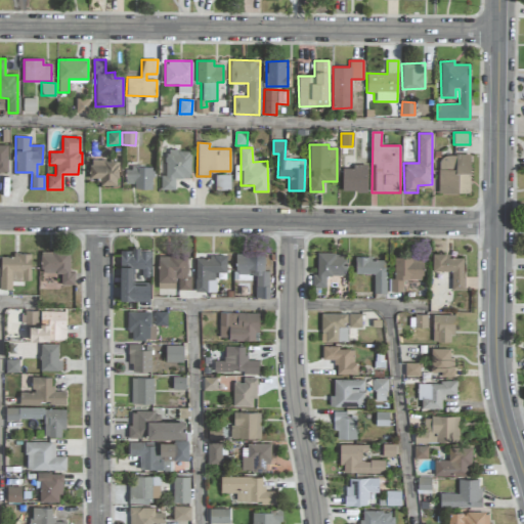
[(166,176),(161,176),(161,190),(175,190),(175,178),(190,179),(190,150),(167,150),(166,176)]
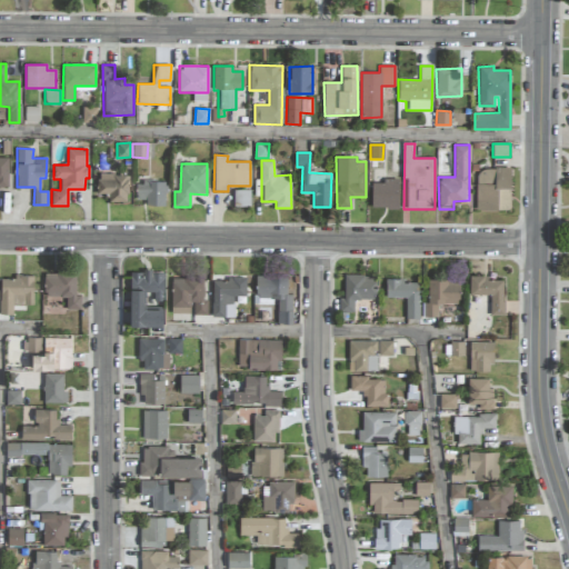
[(510,210),(510,169),(477,168),(477,209),(510,210)]
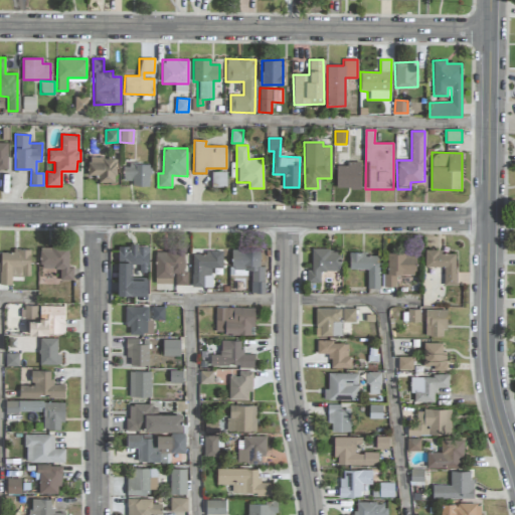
[(349,157),(337,157),(336,188),(360,188),(360,162),(349,162),(349,157)]
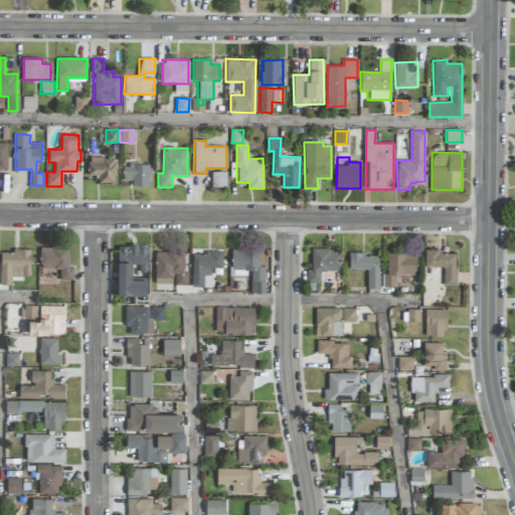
[(116,158),(89,158),(89,175),(98,176),(98,182),(116,183),(116,158)]
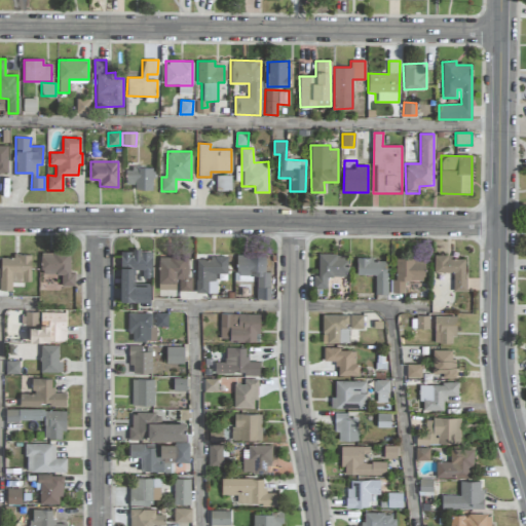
[(152,189),(152,168),(126,168),(125,188),(152,189)]
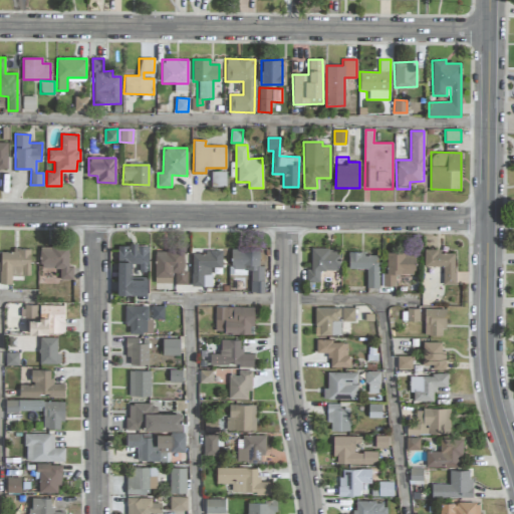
[(226,186),(226,171),(212,171),(212,186),(226,186)]
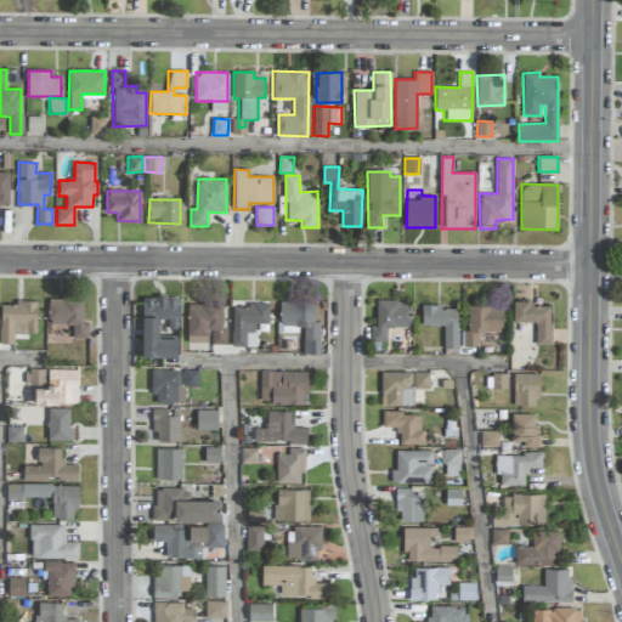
[(142,297),(141,356),(177,356),(177,338),(158,337),(158,320),(167,320),(167,329),(179,329),(180,297),(142,297)]
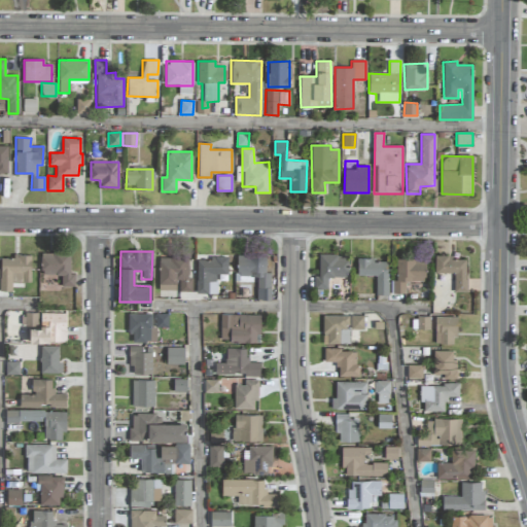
[(70,253),(41,253),(40,275),(62,275),(61,286),(74,287),(75,275),(70,275),(70,253)]
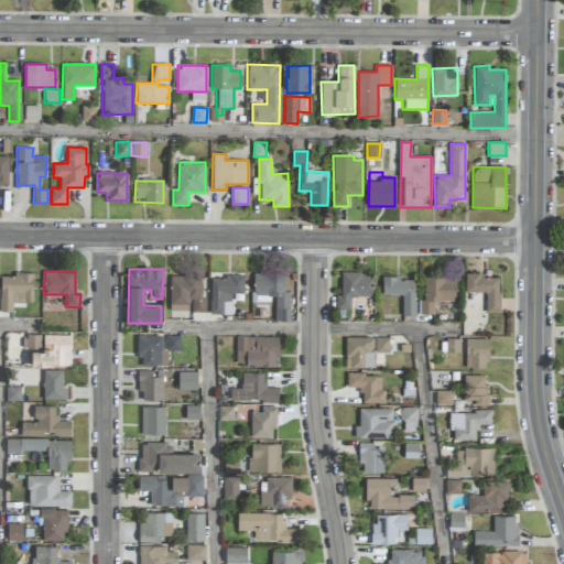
[(290,321),(289,292),(284,292),(284,272),(253,273),(255,302),(273,302),(273,308),(280,308),(280,321),(290,321)]
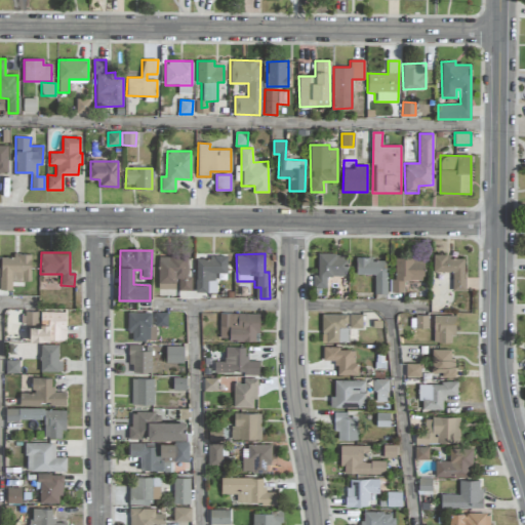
[(317,276),(312,276),(312,288),(326,288),(326,276),(347,276),(347,254),(317,253),(317,276)]
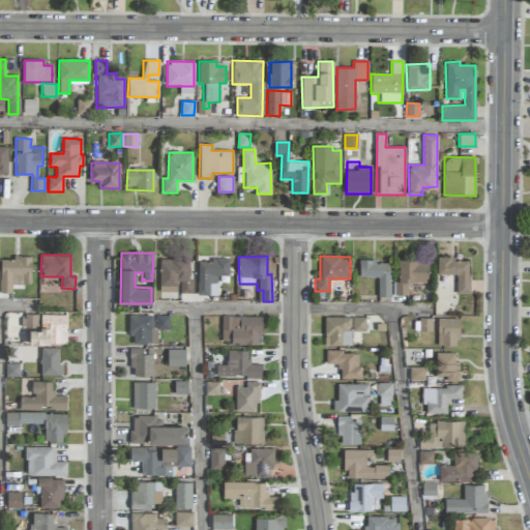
[(0,267),(0,292),(11,293),(11,284),(30,284),(31,258),(0,258),(0,267)]
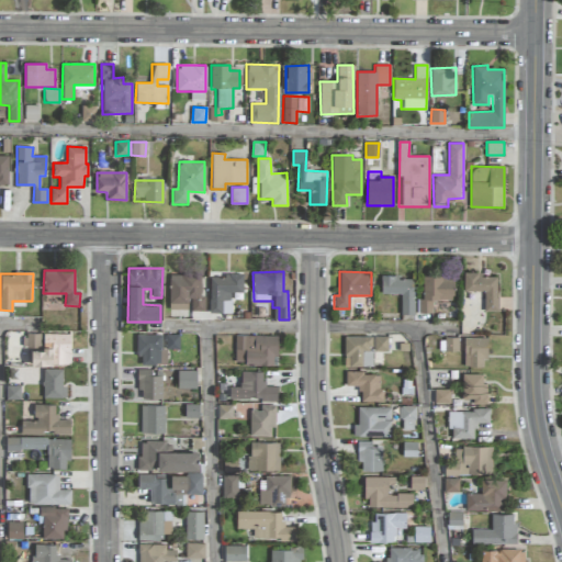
[(169,310),(189,310),(189,311),(204,311),(205,296),(201,296),(201,273),(170,273),(169,310)]
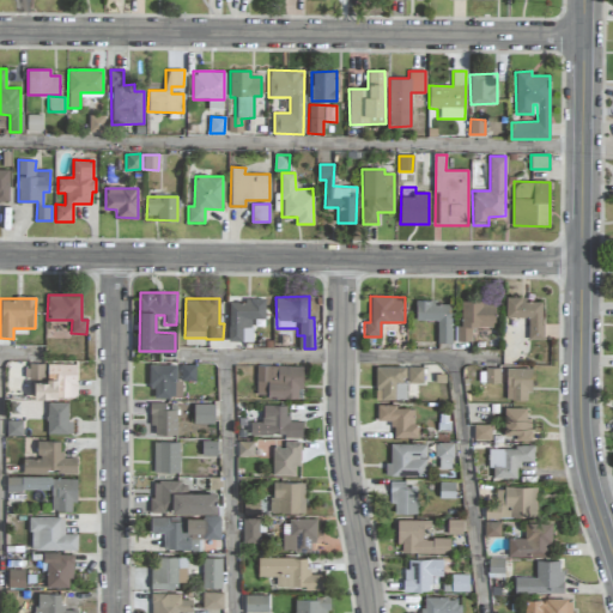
[(228,341),(252,341),(252,320),(265,320),(266,298),(244,298),(244,303),(229,302),(228,341)]
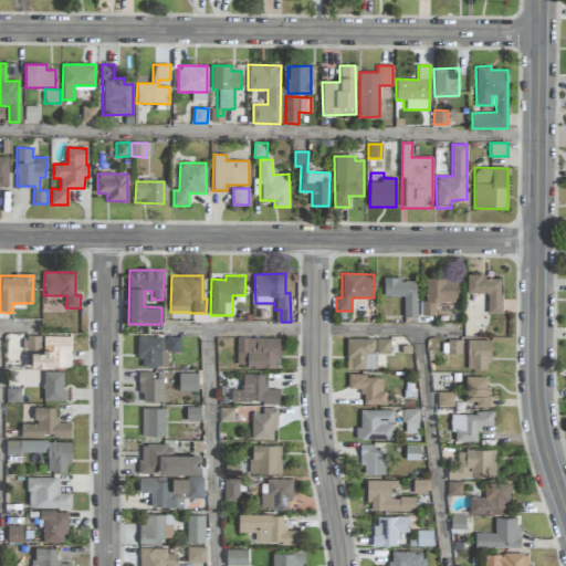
[(501,276),(467,275),(467,293),(488,293),(488,313),(501,314),(501,276)]
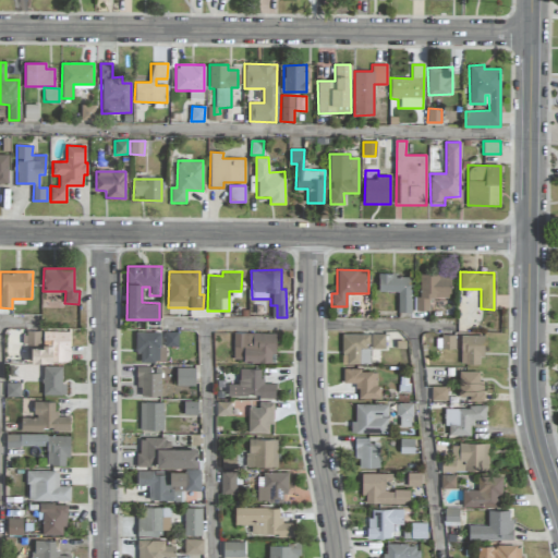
[(398,312),(410,313),(411,277),(397,277),(397,274),(378,274),(378,291),(398,292),(398,312)]
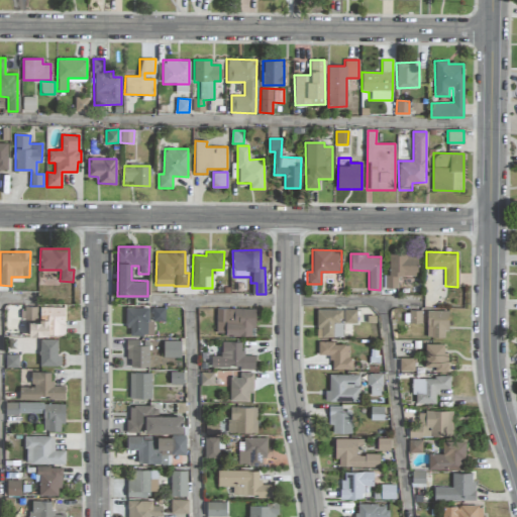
[(398,276),(417,277),(417,254),(389,254),(389,276),(385,276),(385,288),(398,288),(398,276)]
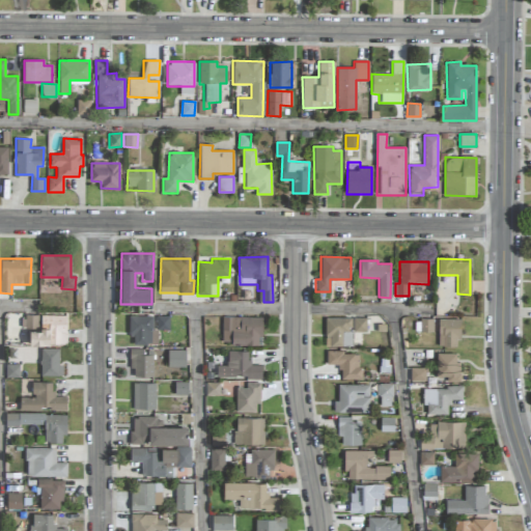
[(66,315),(43,315),(44,331),(29,331),(29,345),(66,344),(66,315)]
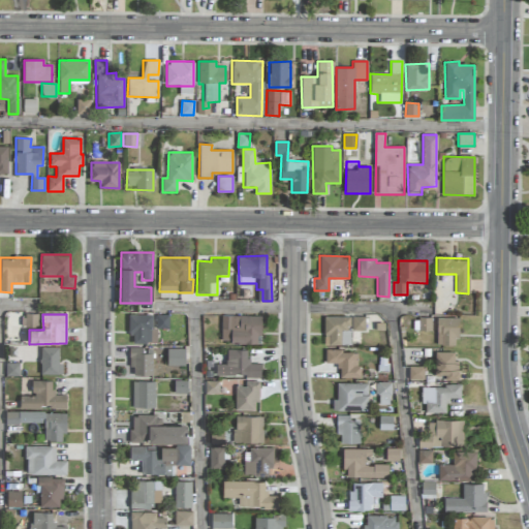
[(156,343),(155,314),(128,315),(129,343),(156,343)]
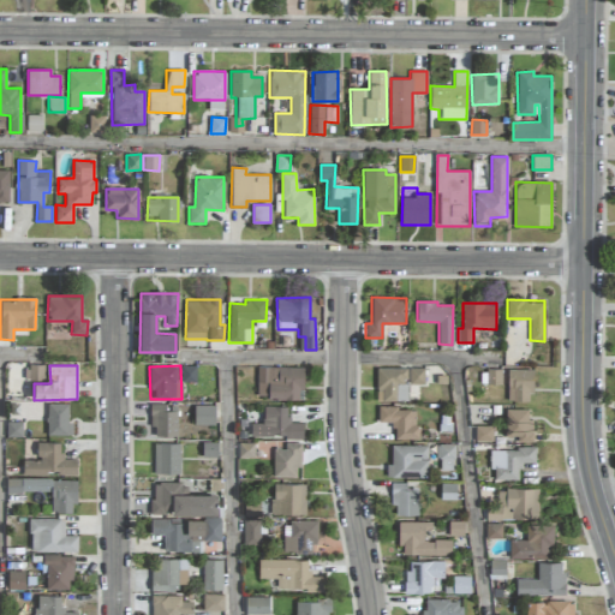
[(196,366),(181,365),(181,382),(196,382),(196,366)]
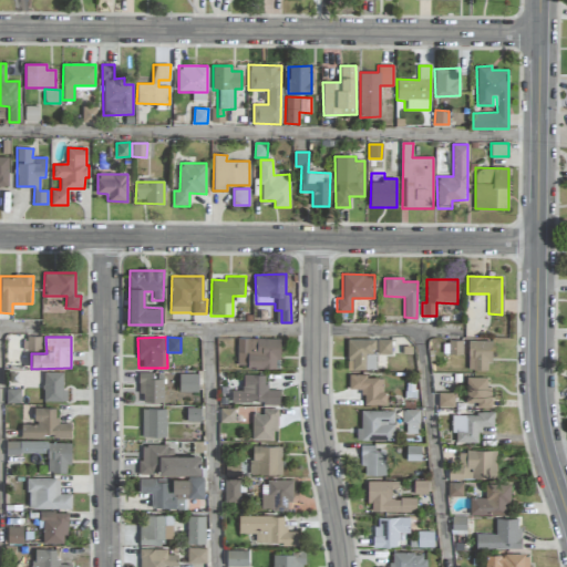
[(391,339),(347,340),(348,361),(352,361),(352,370),(378,370),(377,354),(391,354),(391,339)]
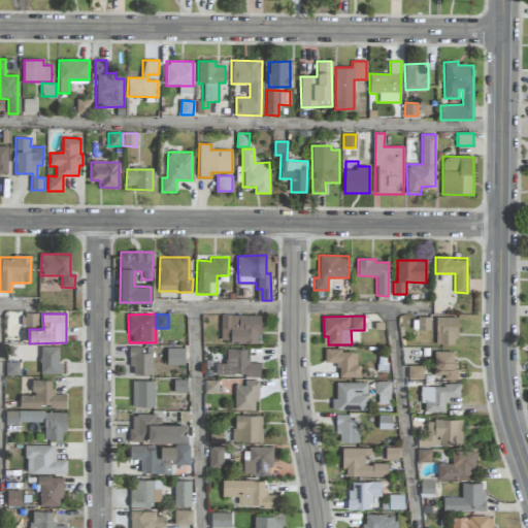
[(418,330),(430,330),(431,318),(418,317),(418,330)]
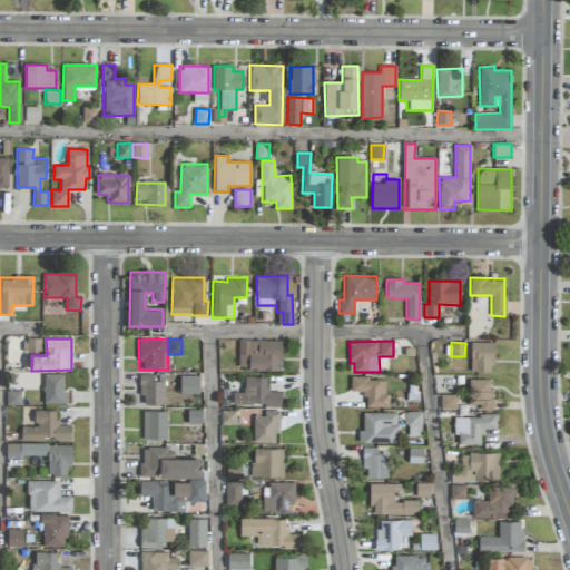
[(493,343),(471,342),(470,372),(493,372),(493,343)]
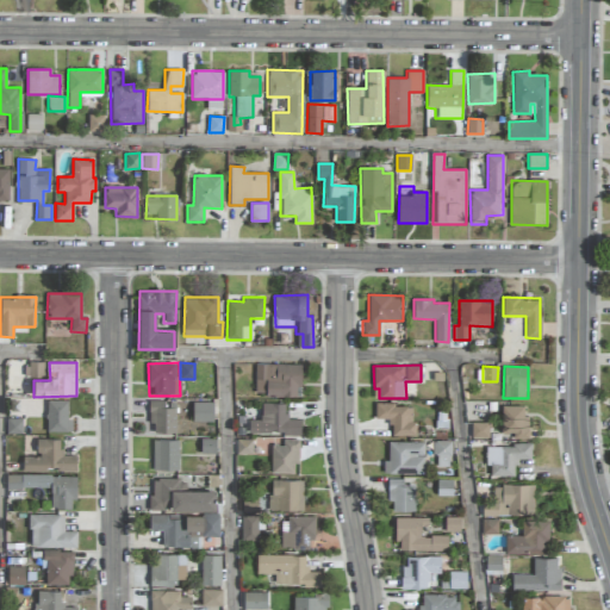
[(73,431),(73,419),(67,419),(68,400),(47,400),(47,431),(73,431)]
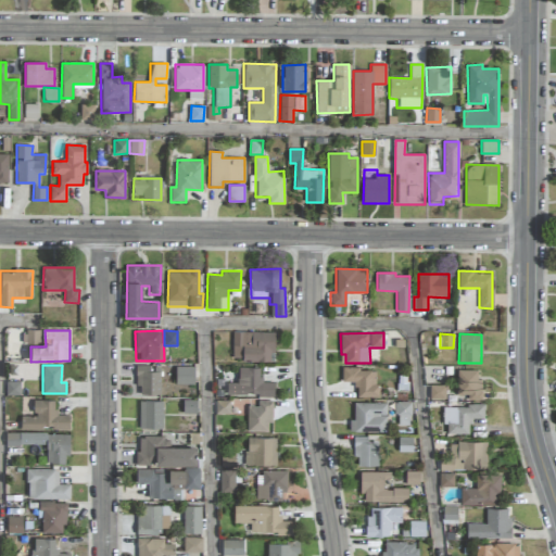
[(160,394),(160,371),(150,370),(150,366),(137,365),(137,394),(160,394)]
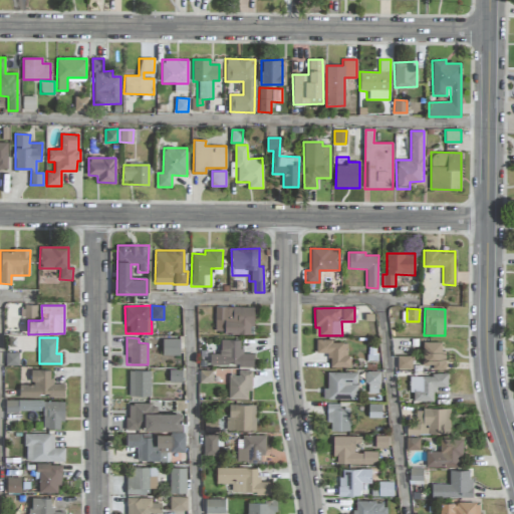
[(180,339),(163,338),(163,354),(180,355),(180,339)]
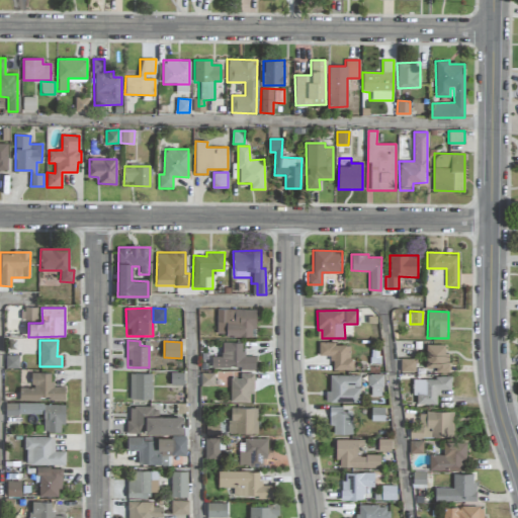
[(211,368),(255,368),(255,356),(243,356),(243,343),(222,342),(222,357),(211,357),(211,368)]
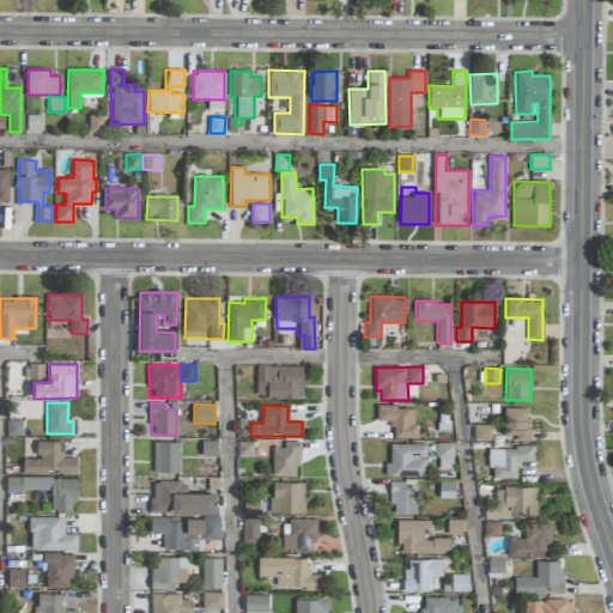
[(416,437),(416,407),(377,407),(377,420),(393,420),(393,437),(416,437)]
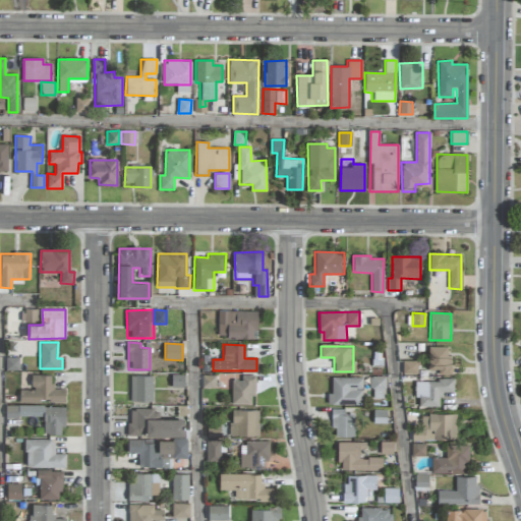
[(451,374),(452,355),(447,355),(447,347),(428,347),(428,370),(439,370),(439,374),(451,374)]
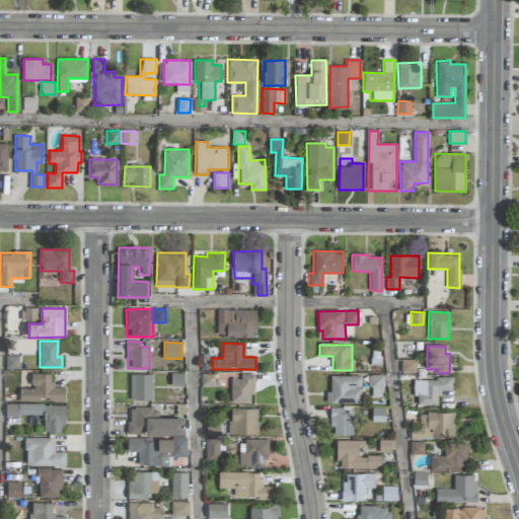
[(416,360),(401,360),(401,372),(416,372),(416,360)]
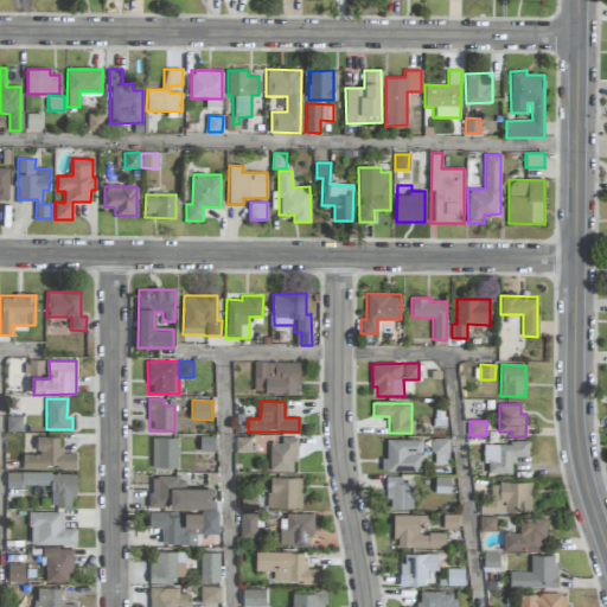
[(76,453),(61,453),(61,438),(37,436),(37,454),(23,454),(23,468),(76,470),(76,453)]
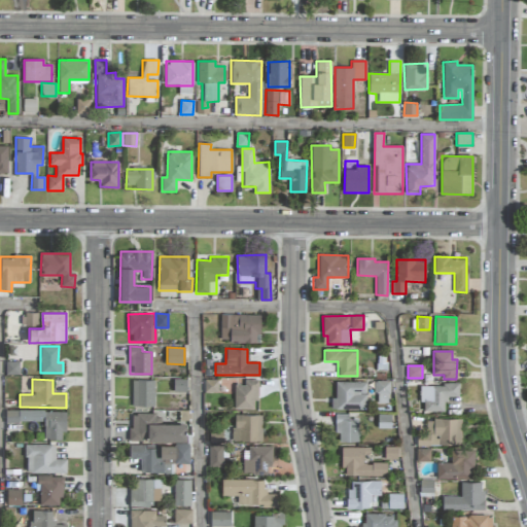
[(174,379),(174,391),(186,391),(186,379),(174,379)]
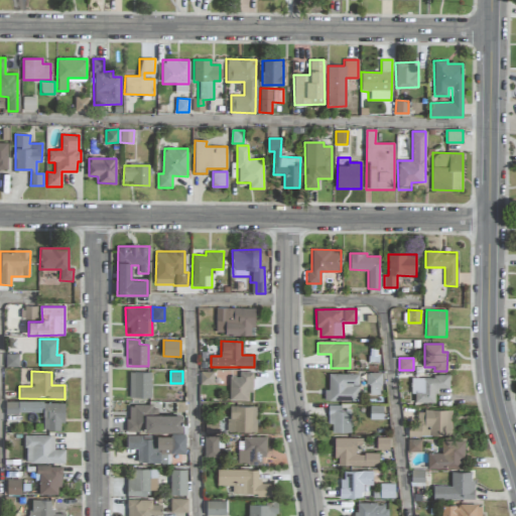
[(151,398),(151,373),(129,372),(129,397),(151,398)]
